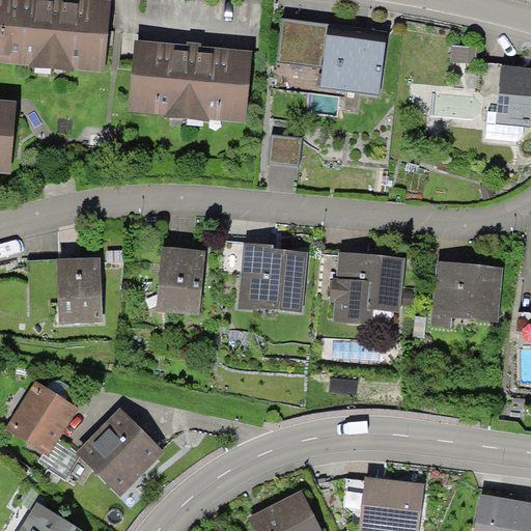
[(0,0),(0,61),(22,64),(27,0),(0,0)]
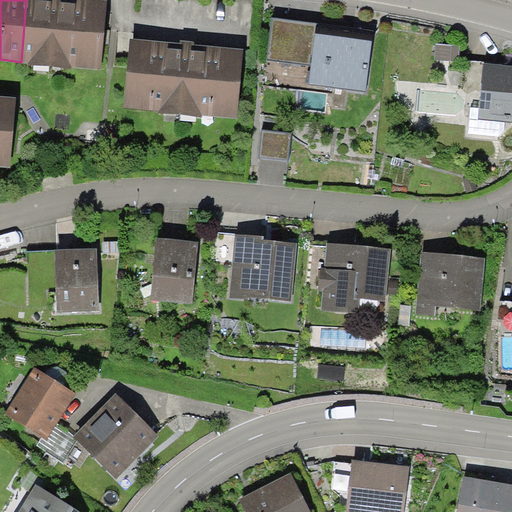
[(26,0),(21,62),(28,62),(28,65),(72,69),(72,66),(101,69),(107,0),(26,0)]
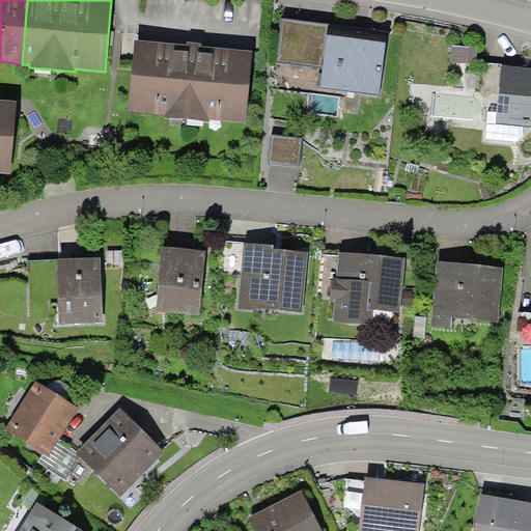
[(328,25),(282,19),(277,61),(323,66),(327,34),(328,25)]
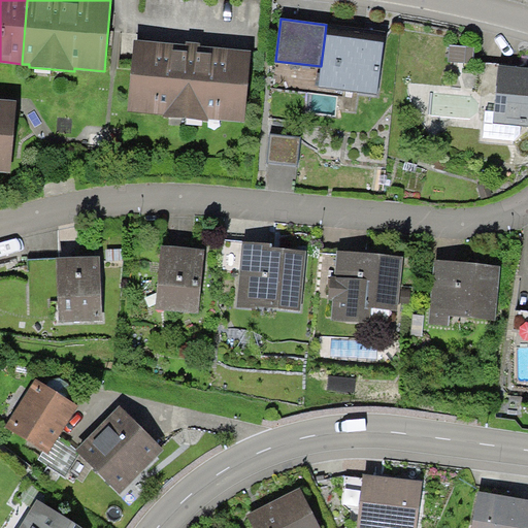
[(355,38),(325,34),(321,66),(318,86),(377,94),(384,42),(355,38)]
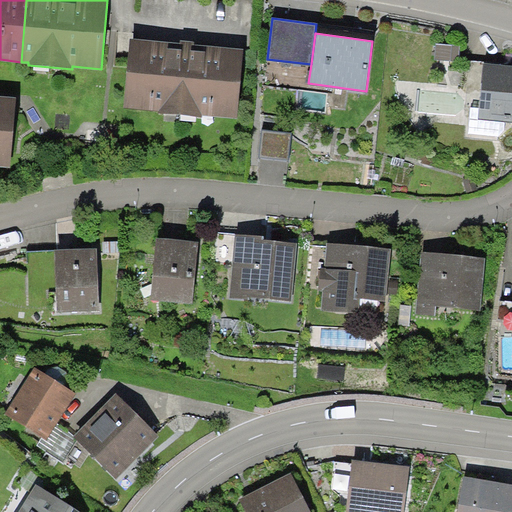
[(179,43),(130,38),(123,107),(159,111),(159,113),(202,118),(202,115),(237,118),(244,49),(194,44),(194,42),(187,41),(180,40),(179,43)]
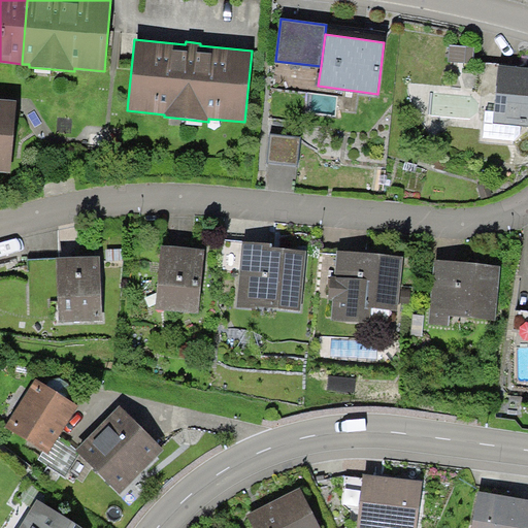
[(449,44),(448,60),(472,62),(474,46),(449,44)]
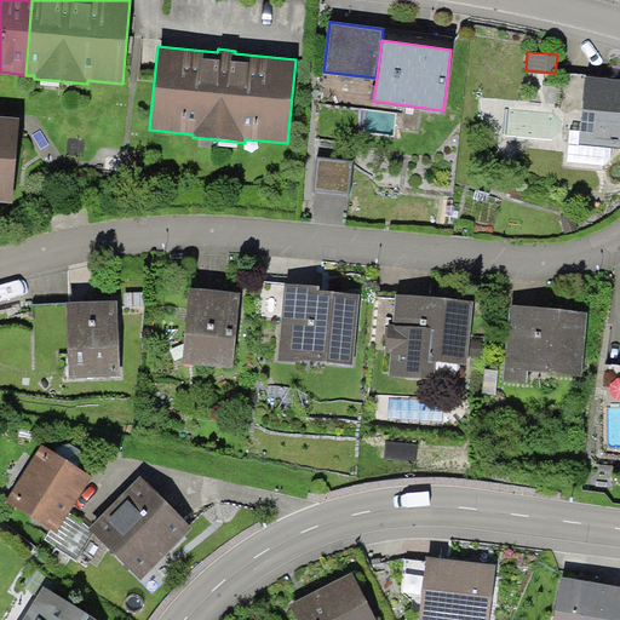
[(619,79),(613,79),(586,76),(579,144),(619,149),(619,79)]
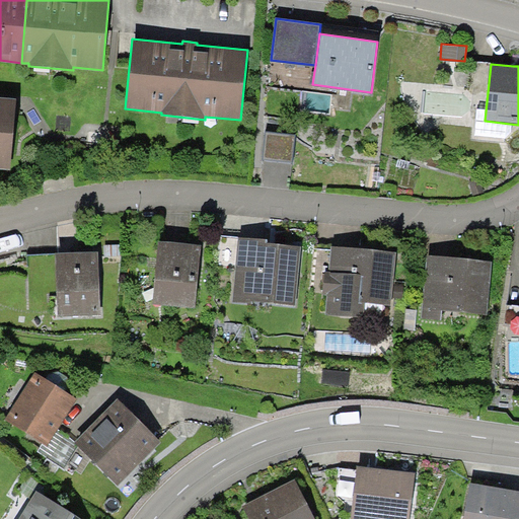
[(0,168),(10,169),(18,99),(0,96),(0,168)]
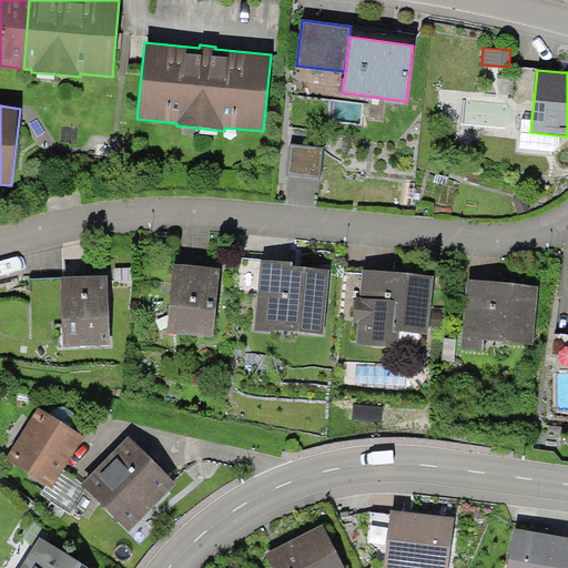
[(324,149),(291,145),(287,173),(321,176),(324,149)]
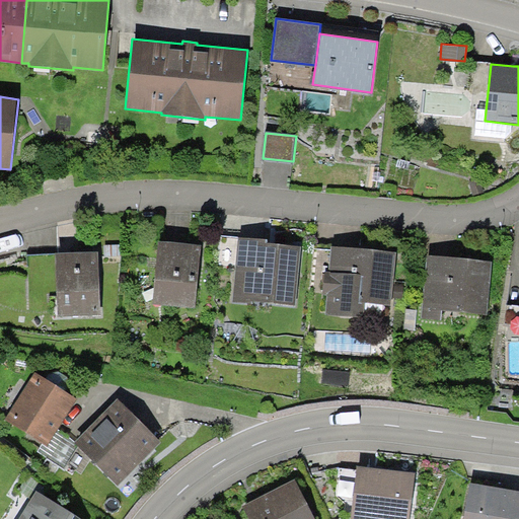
[(218,264),(236,266),(239,237),(221,235),(218,264)]
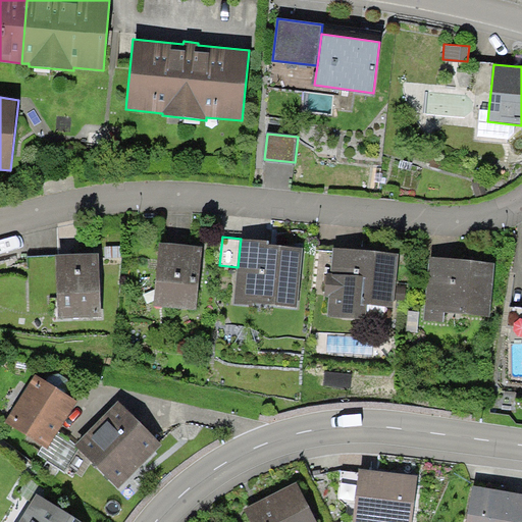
[(298,308),(302,248),(273,246),(268,245),(269,241),(241,239),(238,267),(235,303),(298,308)]
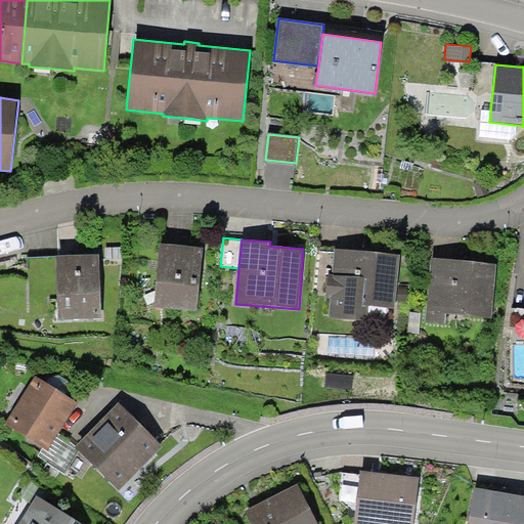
[(181,245),(160,244),(155,306),(198,310),(203,247),(181,245)]
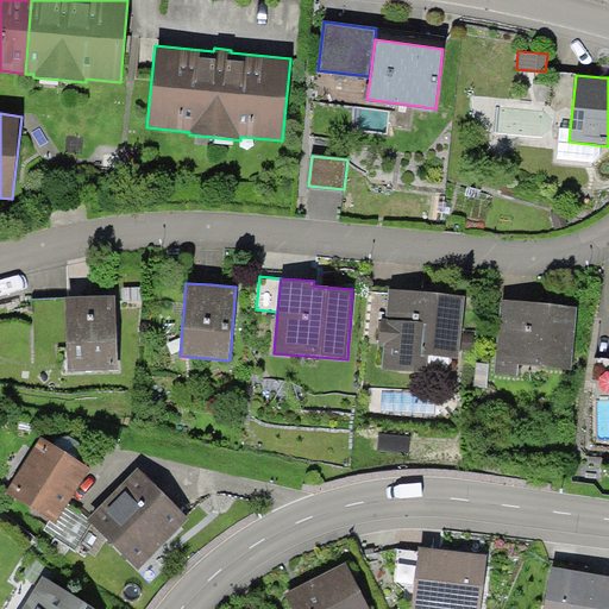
[(422,293),(388,289),(385,319),(382,318),(380,345),(384,345),(382,369),(427,372),(428,355),(459,357),(465,296),(422,293)]
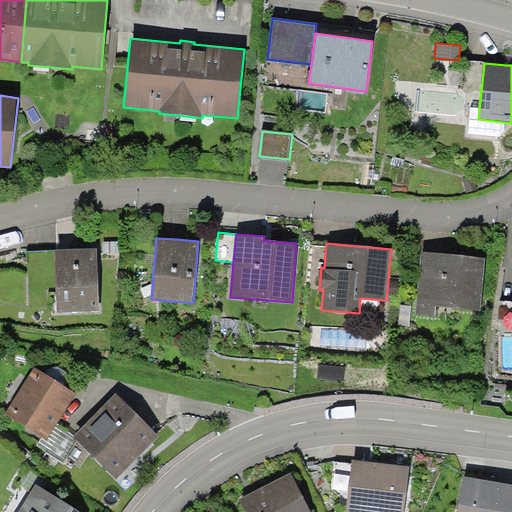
[(73,249),(54,250),(57,312),(99,310),(97,248),(73,249)]
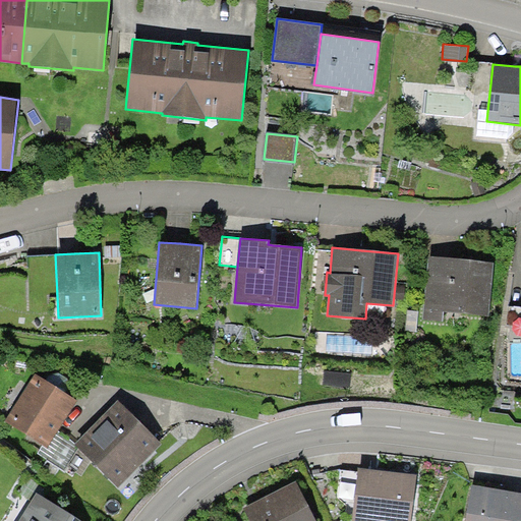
[(459,258),(428,255),(422,320),(443,322),(444,311),(488,316),(495,263),(459,258)]
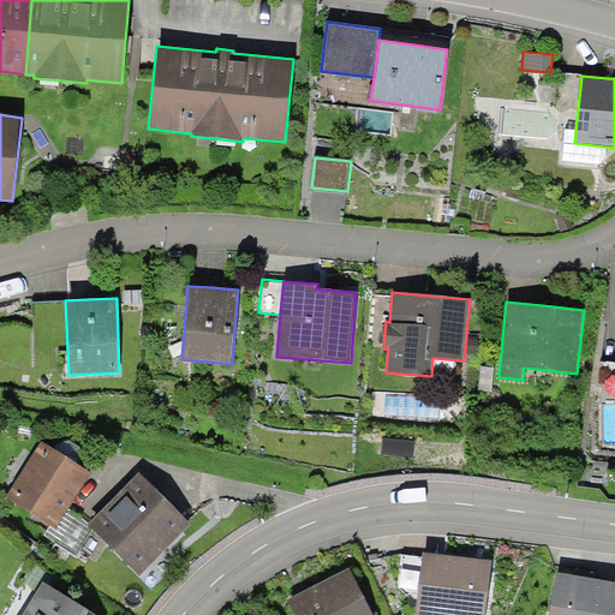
[(91,472),(41,440),(5,496),(51,525),(55,529),(67,508),(72,501),(91,472)]
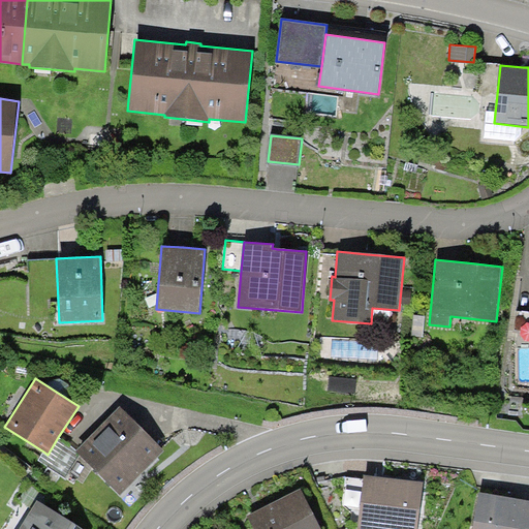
[(164,449),(119,406),(76,449),(74,452),(80,456),(120,495),(164,449)]
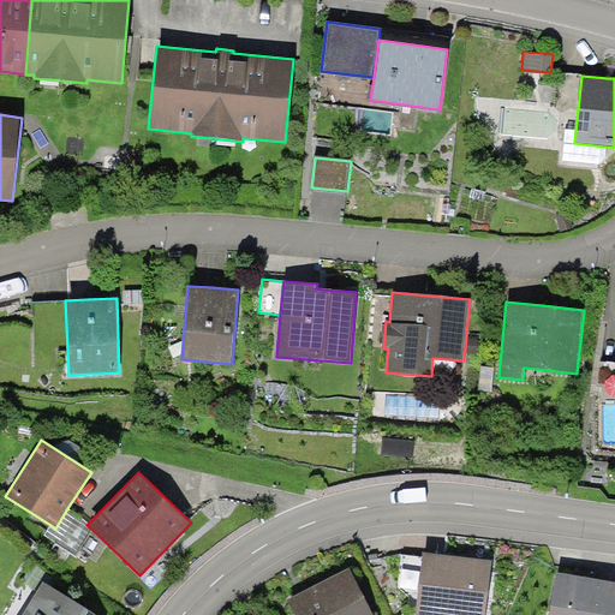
[(89,523),(67,508),(55,529),(51,525),(45,535),(76,556),(93,530),(87,525),(89,523)]
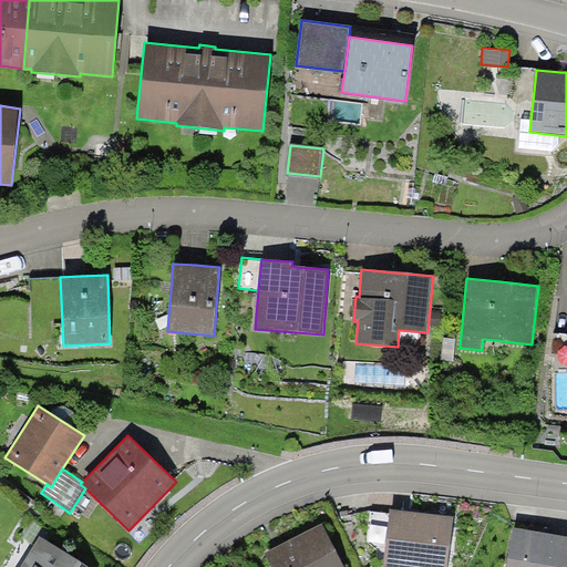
[(419,512),(390,509),(383,566),(447,566),(453,516),(419,512)]
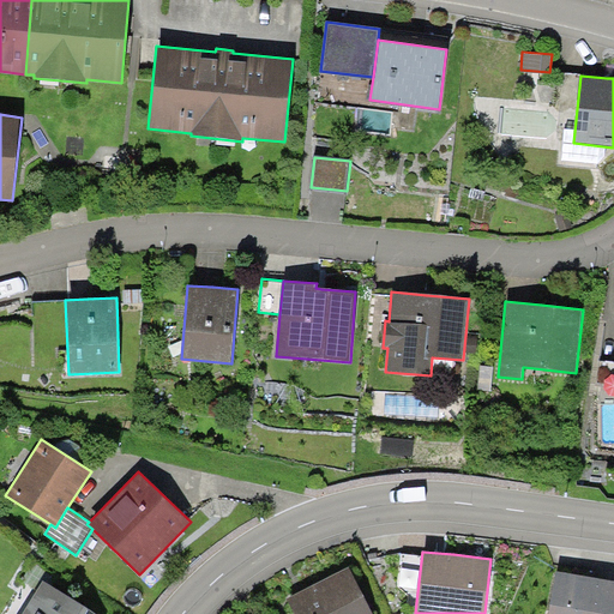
[(317,583),(287,599),(294,613),(372,613),(349,567),(317,583)]
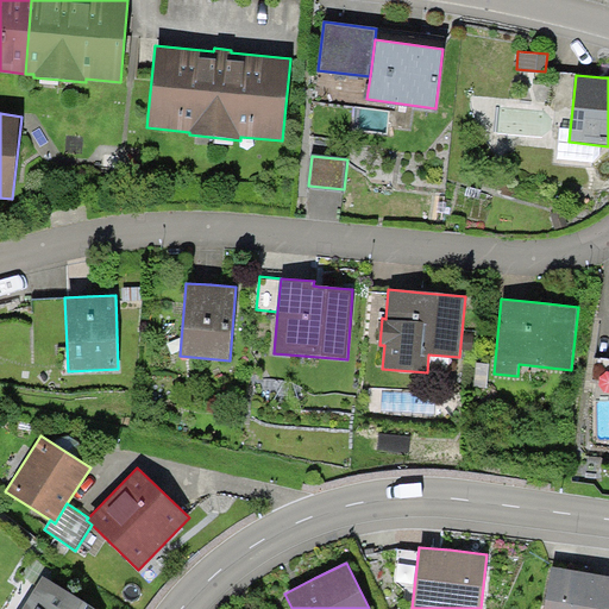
[(608,608),(608,576),(588,572),(552,566),(544,608),(608,608)]
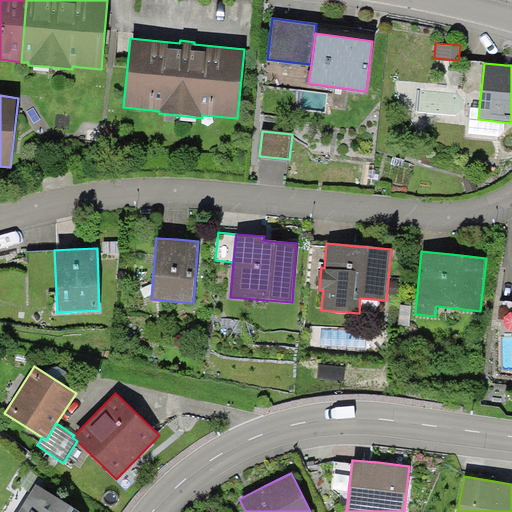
[(81,511),(36,485),(19,511),(81,511)]
